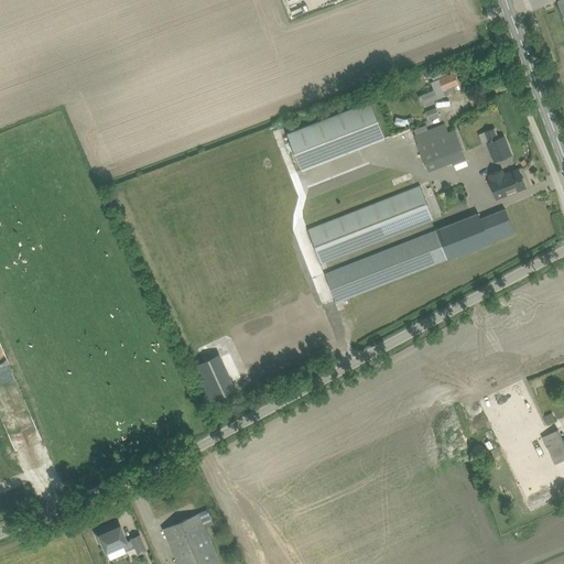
[(434,89),(419,96),(422,105),(446,95),(444,89),(454,85),(458,84),(453,69),(449,71),(451,74),(443,77),(438,78),(431,83),(434,89)]
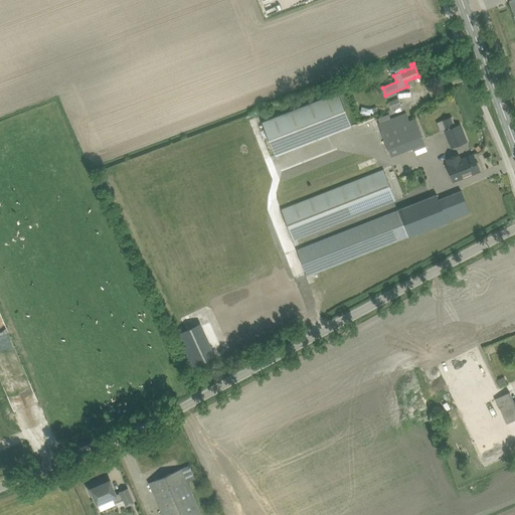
[(338,92),(262,122),(275,156),(351,126),(338,92)]
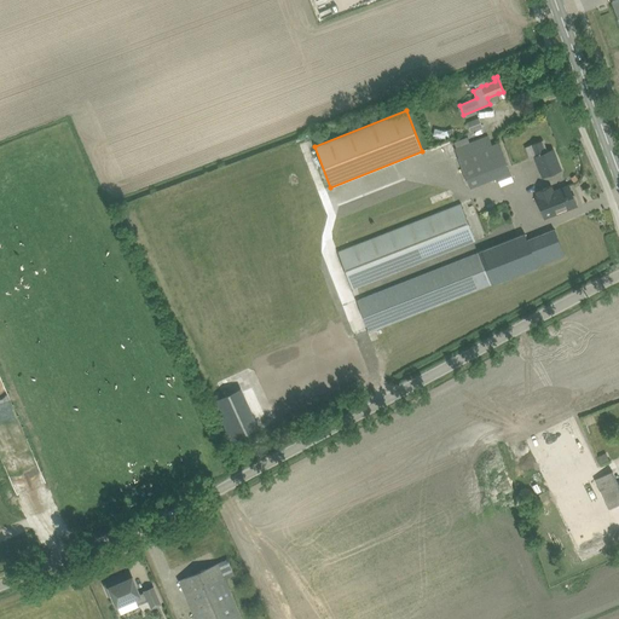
[(479,117),(467,122),(470,132),(482,127),(479,117)]
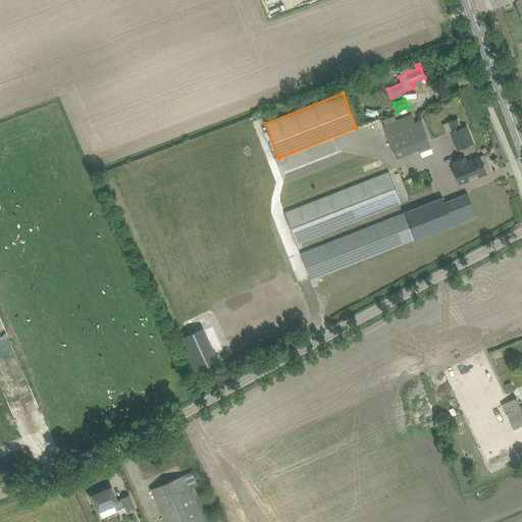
[(458,117),(448,121),(451,132),(458,149),(473,143),(466,125),(462,127),(458,117)]
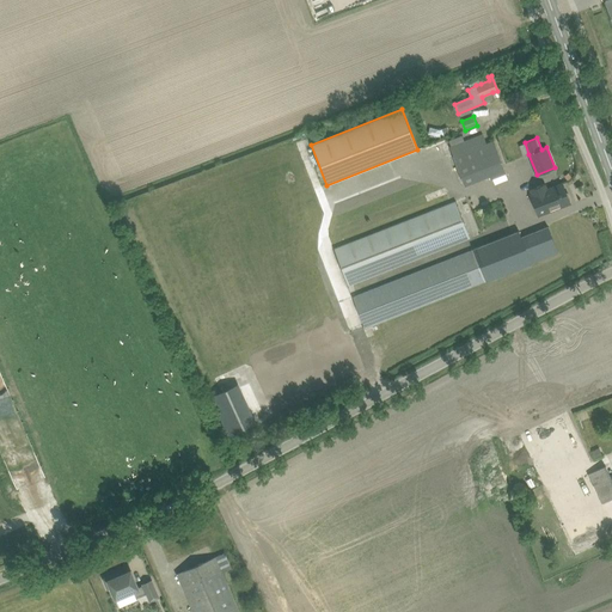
[(487,142),(453,155),(465,185),(490,176),(491,178),(507,172),(494,140),(487,142)]
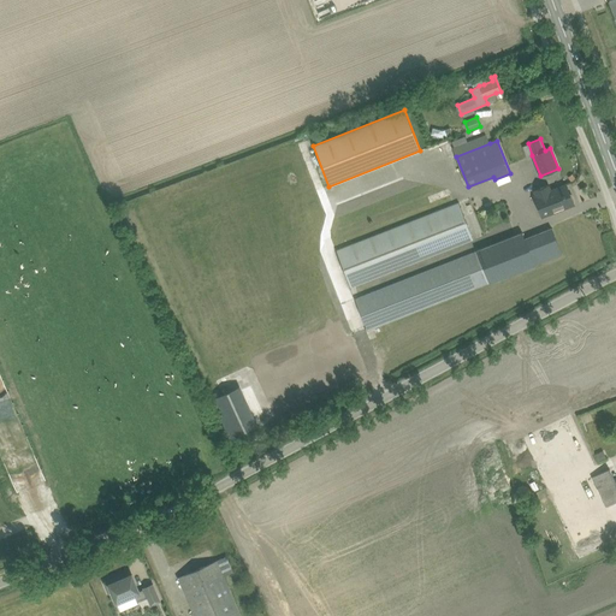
[(534,196),(542,217),(574,205),(573,202),(574,201),(572,195),(570,194),(566,184),(551,190),(549,185),(534,190),(537,196),(534,196)]
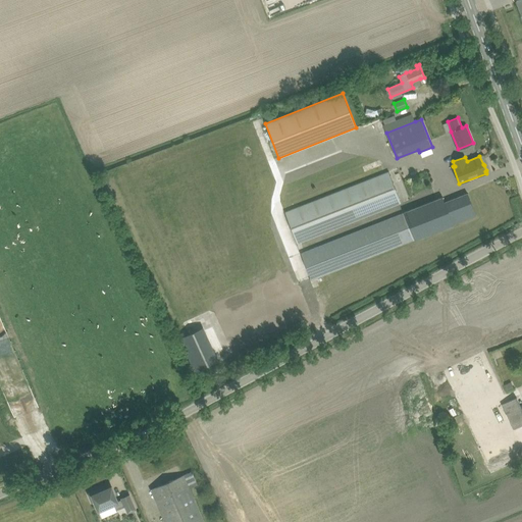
[(284,211),(298,244),(402,203),(388,170),(284,211)]
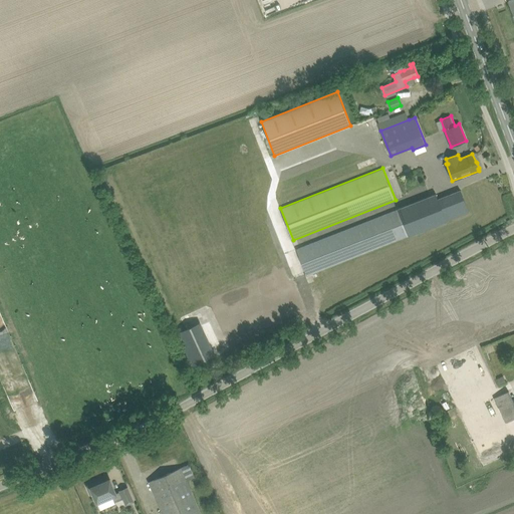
[(296,248),(307,275),(469,212),(460,191),(442,198),(440,193),(338,232),(296,248)]
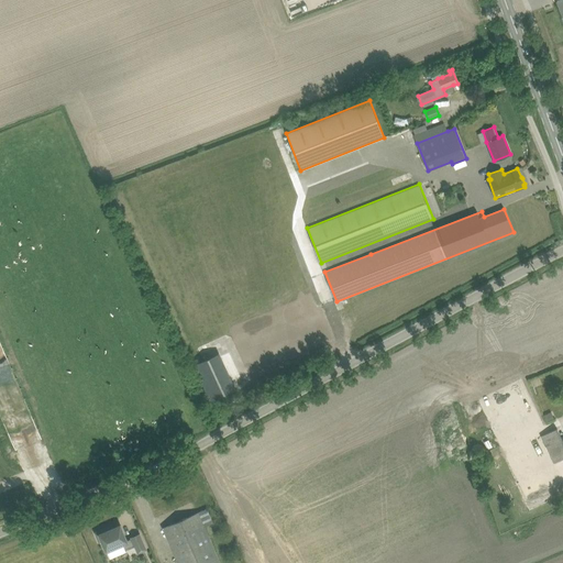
[(194,364),(210,401),(235,389),(219,352),(194,364)]
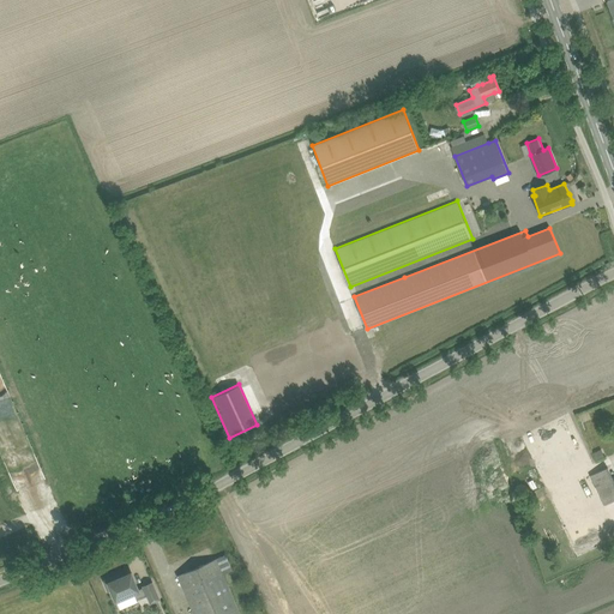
[(601,449),(594,452),(596,459),(605,457),(601,449)]
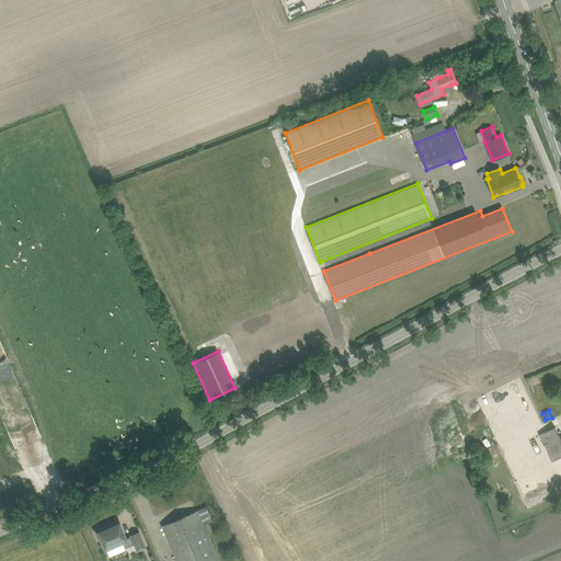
[(473,423),(466,426),(468,434),(477,432),(473,423)]
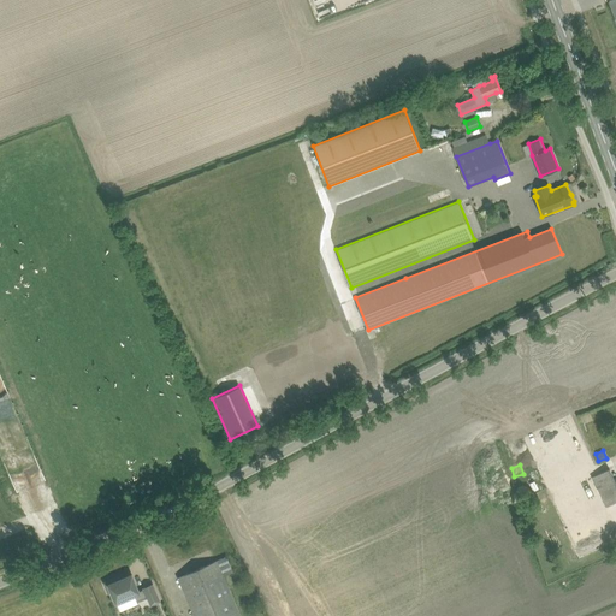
[(592,477),(606,507),(615,502),(615,477),(615,478),(610,468),(592,477)]
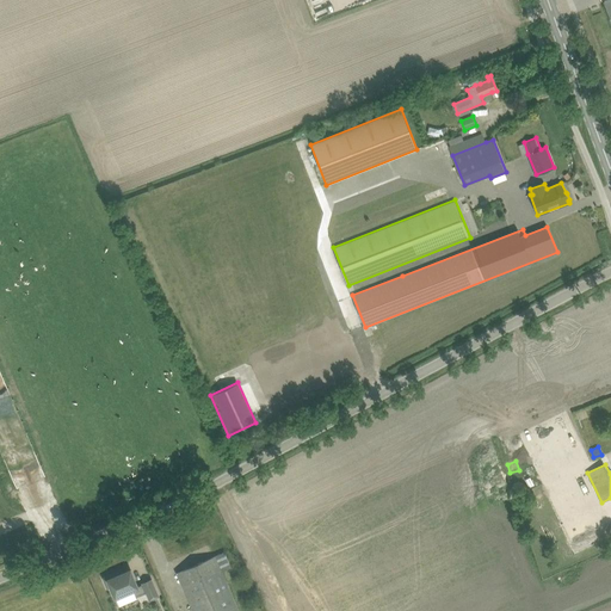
[(541,506),(534,508),(538,523),(545,520),(541,506)]
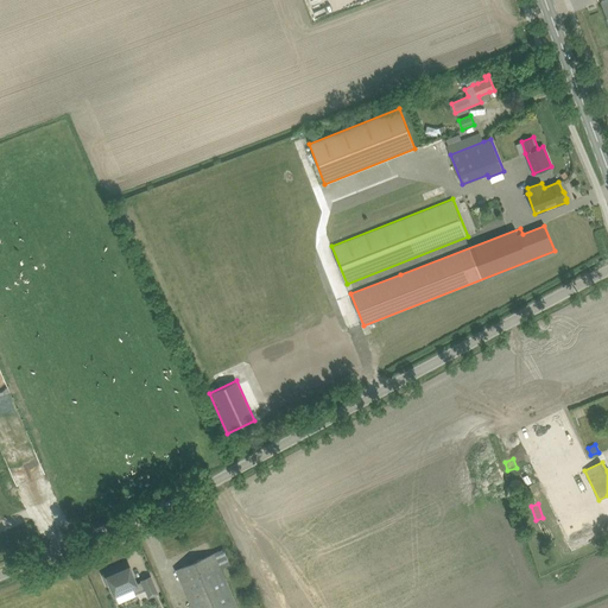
[(176,570),(192,607),(236,607),(221,569),(229,565),(223,550),(176,570)]
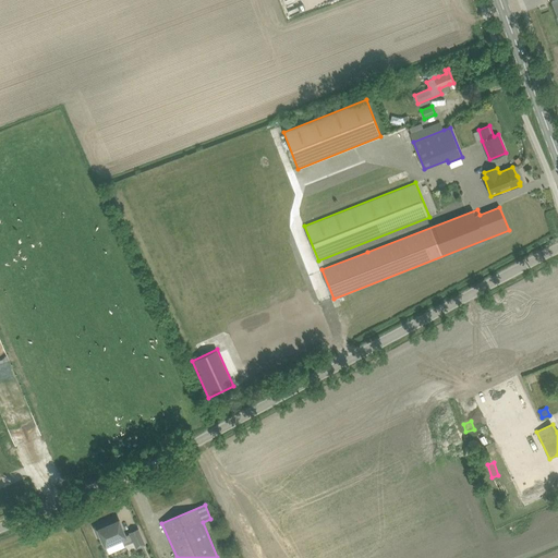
[(134,541),(136,547),(145,544),(138,529),(130,532),(131,533),(125,535),(119,520),(107,525),(106,523),(95,528),(98,536),(100,535),(106,546),(122,538),(124,545),(134,541)]
